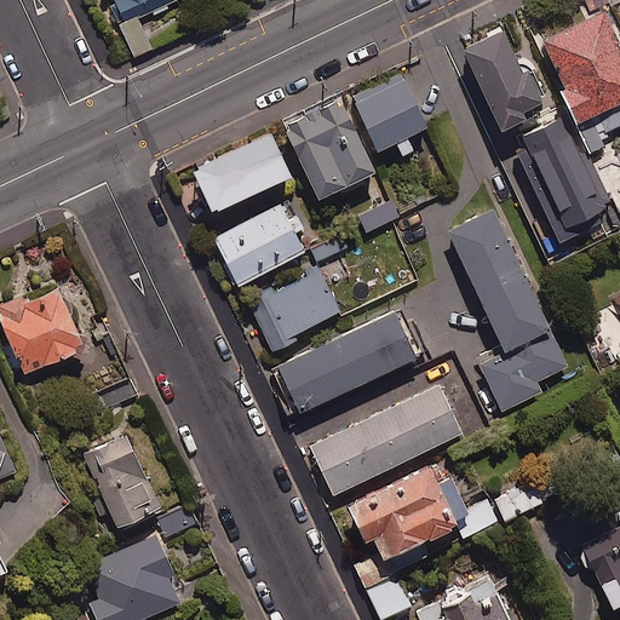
[(137,19),(151,12),(153,16),(168,7),(167,5),(176,0),(108,0),(107,1),(133,56),(151,47),(137,19)]
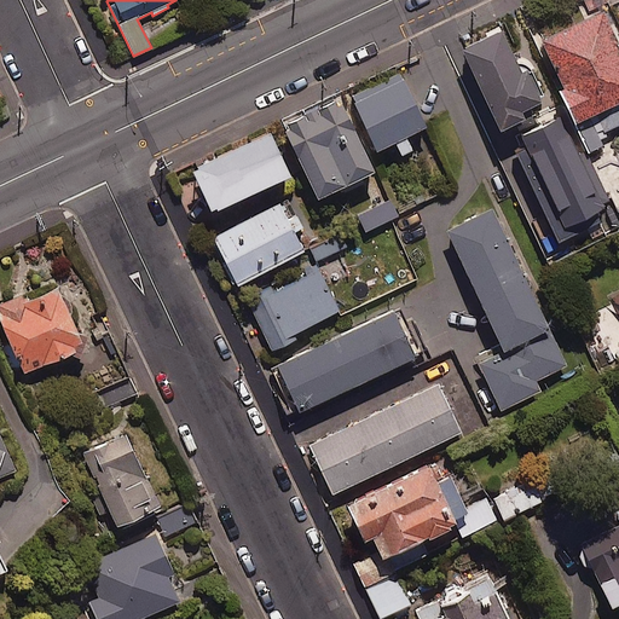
[(538,42),(588,152),(600,148),(596,140),(606,137),(603,131),(618,122),(618,51),(602,13),(538,42)]
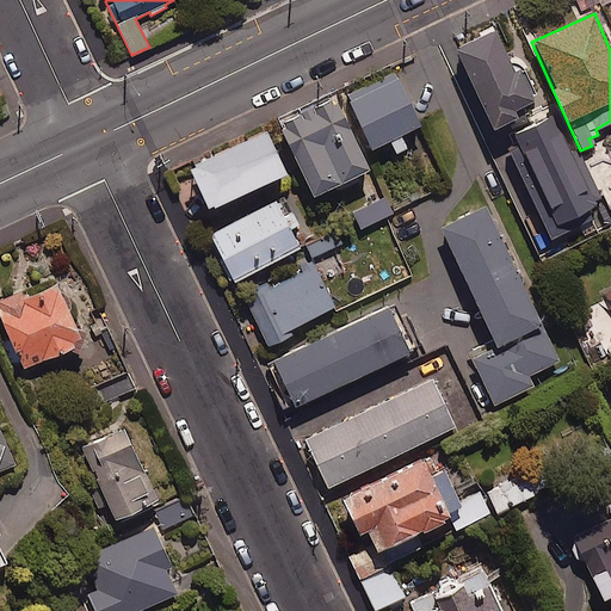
[(513,74),(493,32),(455,50),(493,129),(518,117),(514,110),(534,102),(519,71),(513,74)]
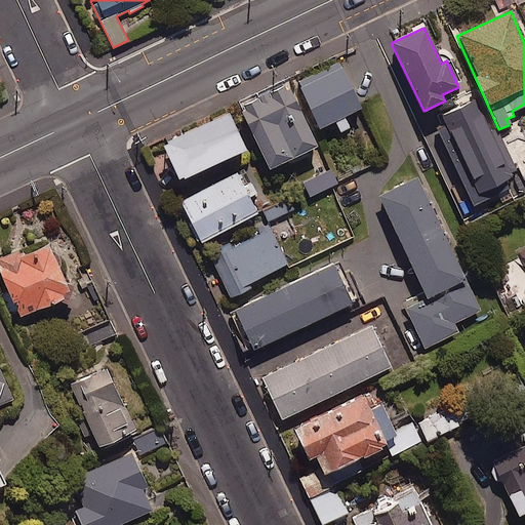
[(360,109),(342,69),(298,88),(317,128),(334,121),(338,131),(348,127),(342,116),(360,109)]
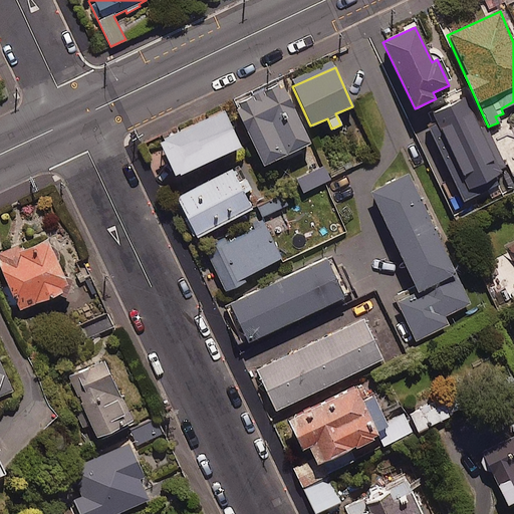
[(308,144),(281,83),(234,105),(262,165),(308,144)]
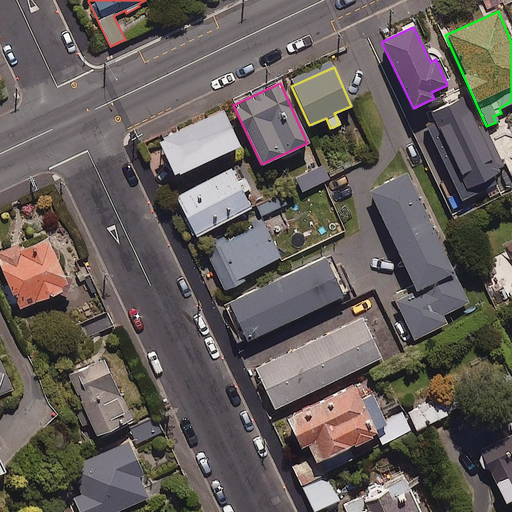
[(236,146),(220,111),(157,140),(173,176),(236,146)]
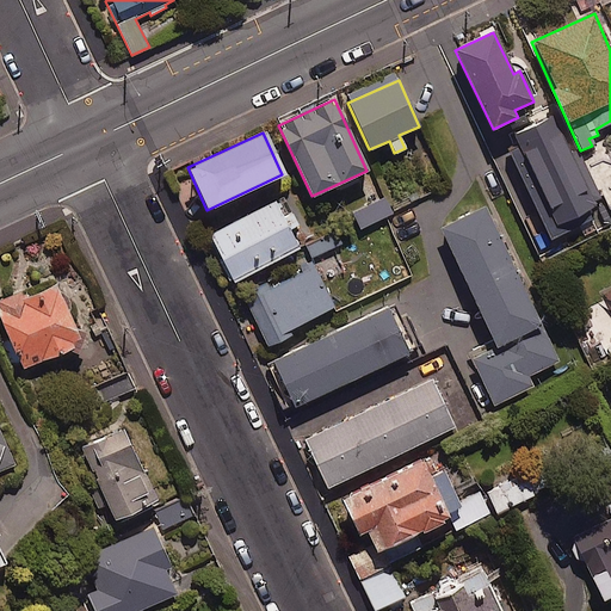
[(392,213),(386,198),(352,214),(359,228),(392,213)]
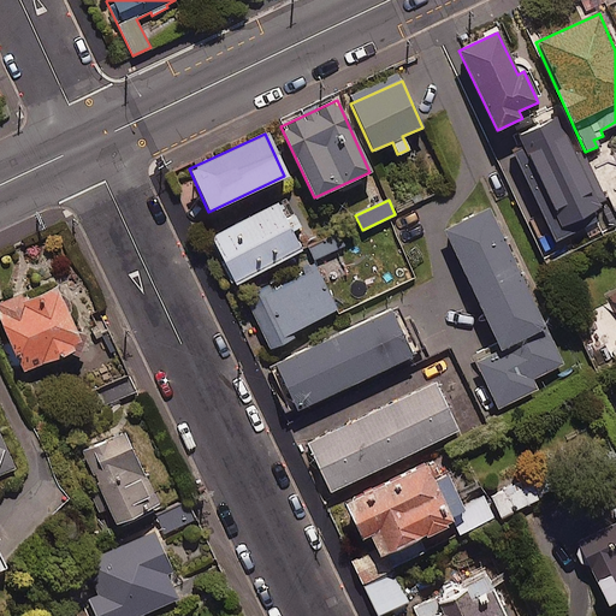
[(284,219),(277,203),(209,237),(234,284),(300,252),(290,231),(300,226),(294,214),(284,219)]
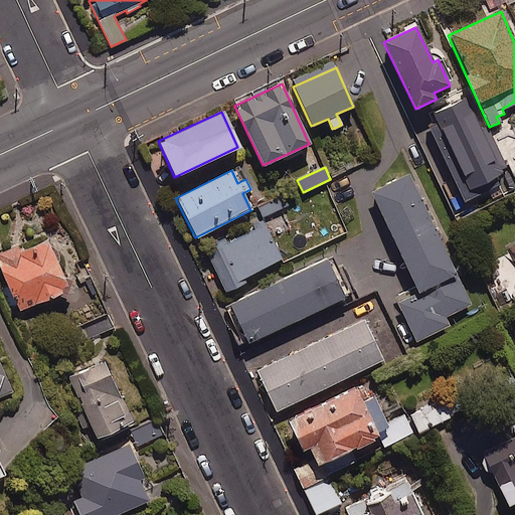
[(470,305),(409,175),(370,192),(418,297),(400,306),(416,341),(449,326),(445,317),(470,305)]
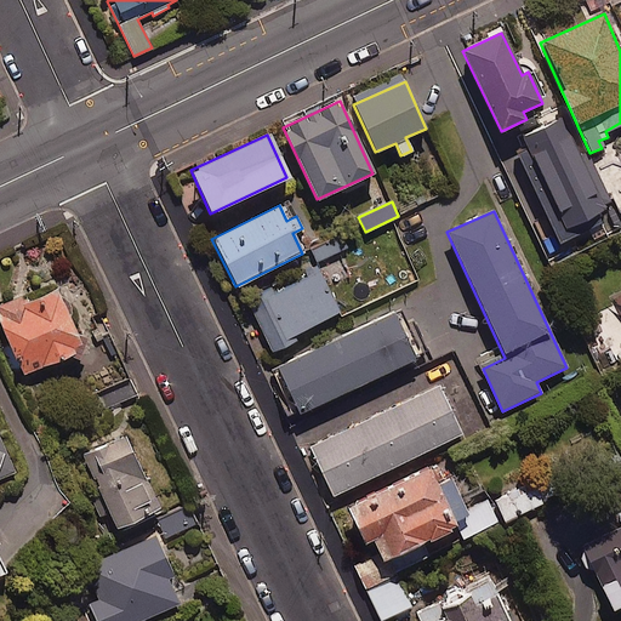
[(339,237),(312,248),(318,262),(345,251),(339,237)]
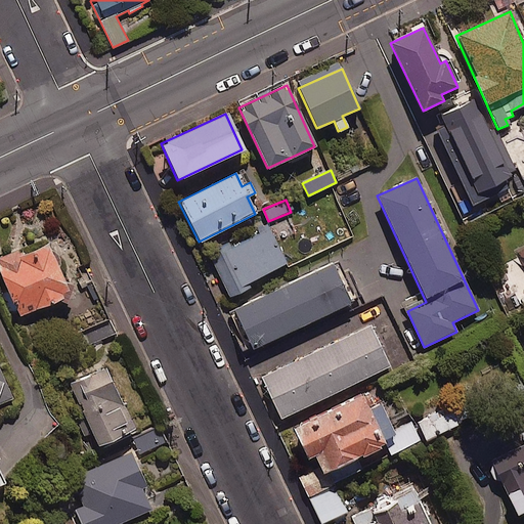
[(287,263),(269,228),(212,257),(231,297),(249,288),(247,282),(287,263)]
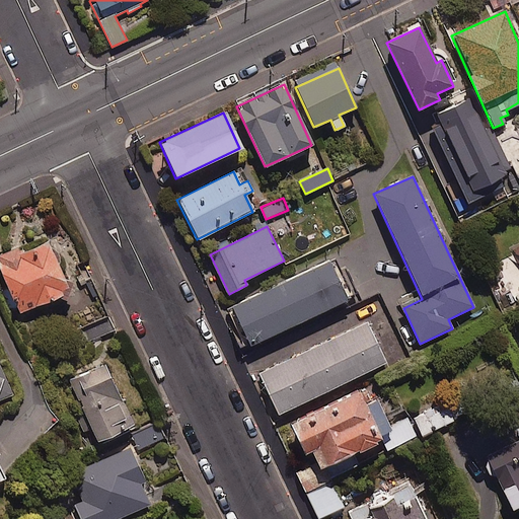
[(78,282),(56,230),(26,244),(24,240),(0,250),(0,254),(13,286),(4,290),(13,310),(78,282)]
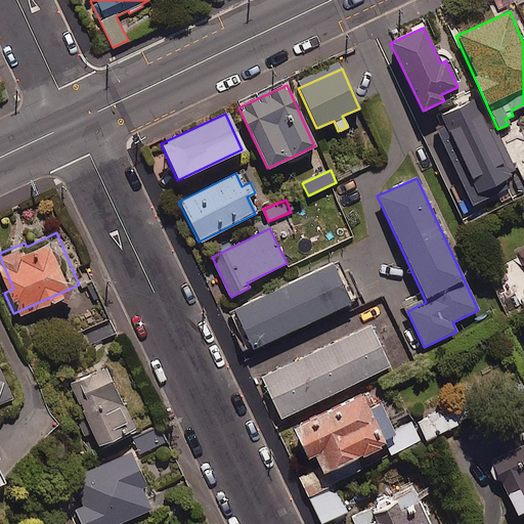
[(523,307),(523,268),(520,258),(503,264),(508,278),(499,281),(512,312),(523,307)]
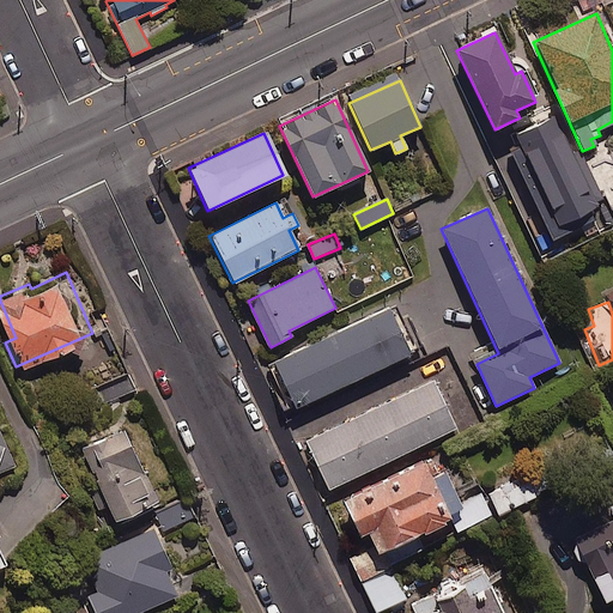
[(418,350),(396,305),(273,363),(295,408),(418,350)]
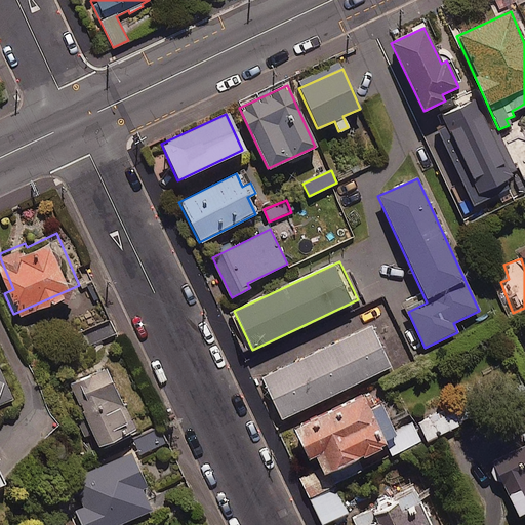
[(117,332),(111,318),(92,326),(99,340),(117,332)]
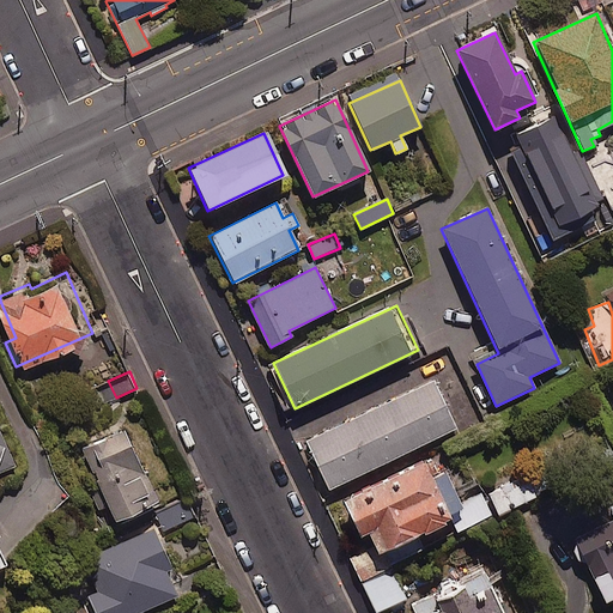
[(455,428),(432,381),(305,441),(328,489),(455,428)]
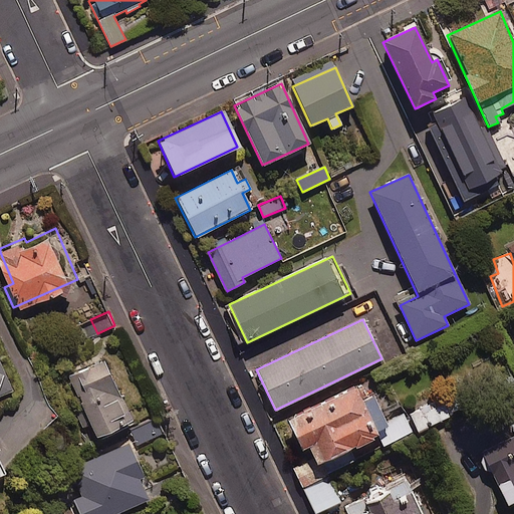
[(0,392),(16,386),(0,347),(0,392)]
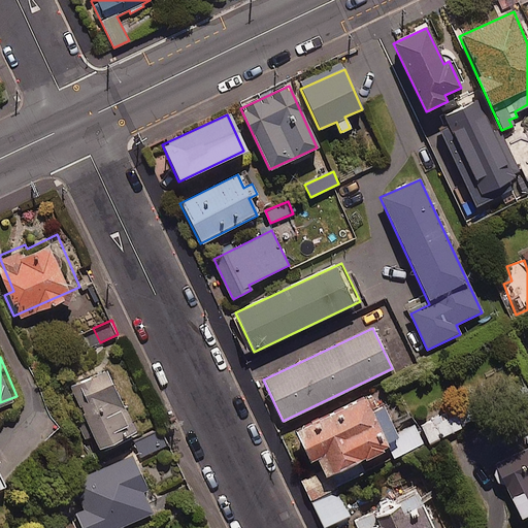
[(139,425),(110,365),(74,383),(103,442),(139,425)]
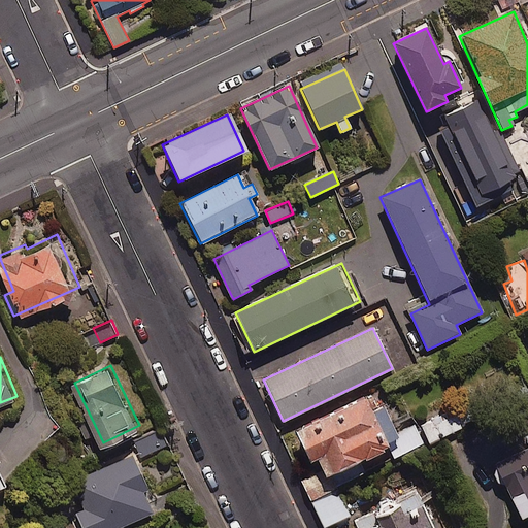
[(425,446),(415,424),(396,433),(384,407),(370,413),(363,397),(293,430),(307,461),(317,457),(331,488),(347,481),(341,470),(389,448),(394,459),(425,446)]
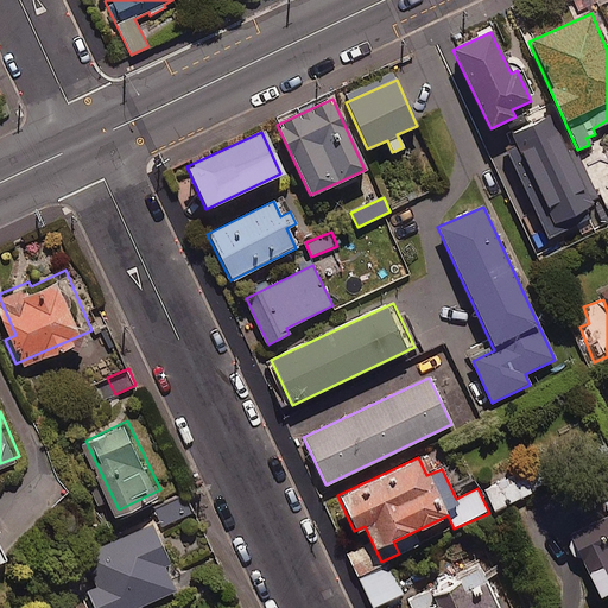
[(477,488),(489,513),(536,491),(524,467),(477,488)]
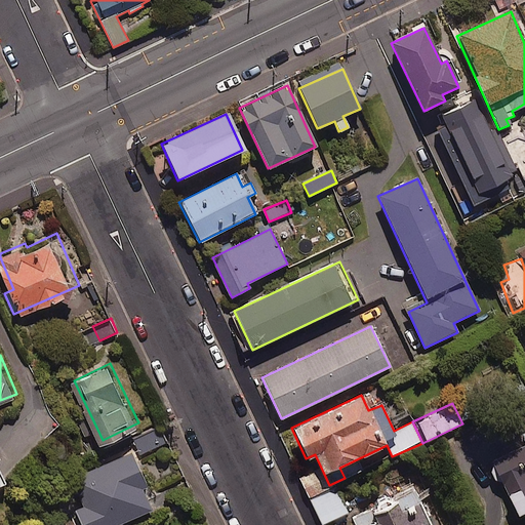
[(524,512),(524,444),(490,461),(517,517),(524,512)]
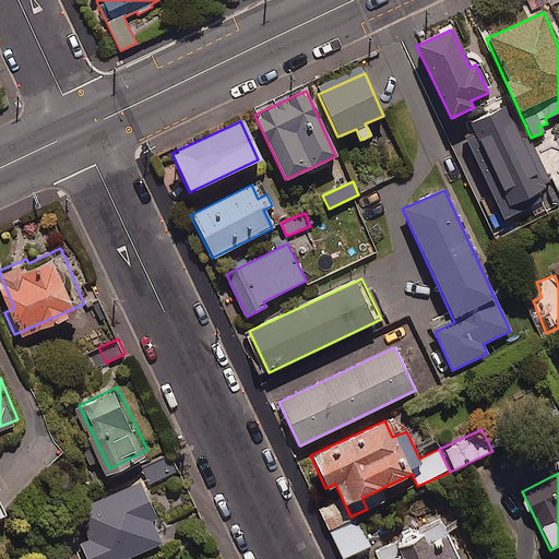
[(119,558),(171,535),(144,477),(68,513),(88,558),(119,558)]
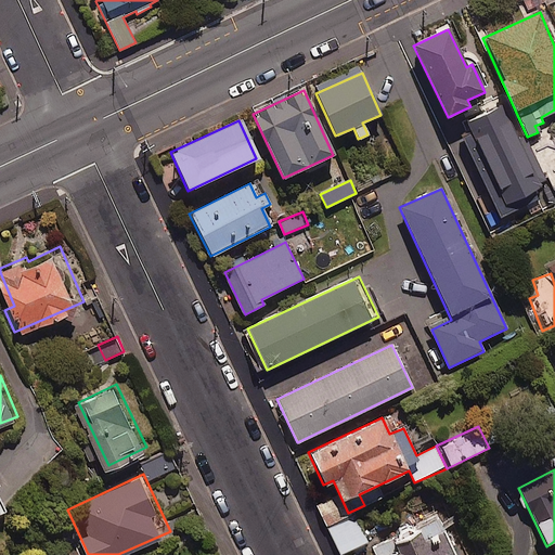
[(0,510),(11,504),(0,481),(0,510)]
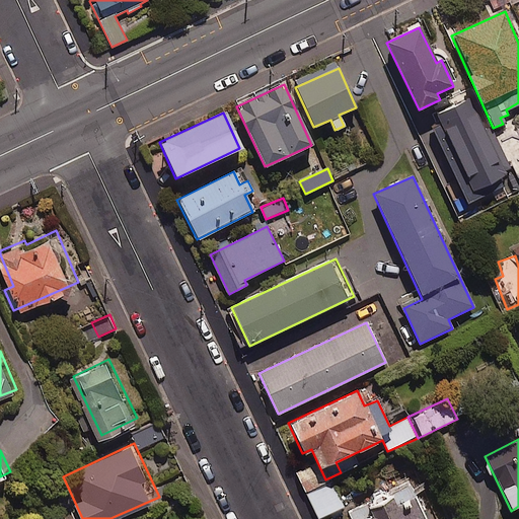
[(344,507),(332,483),(307,494),(317,518),(344,507)]
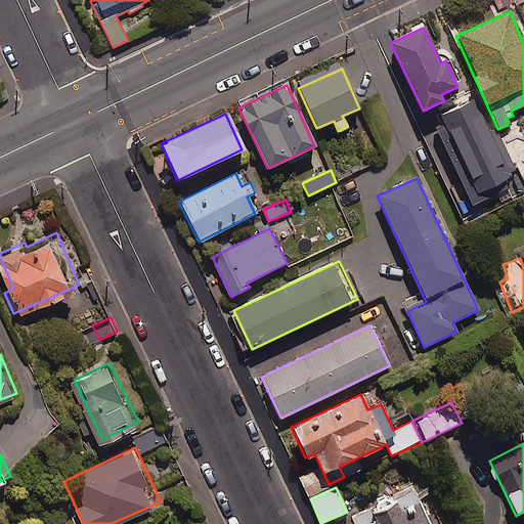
[(427,523),(411,489),(351,516),(354,523),(427,523)]
